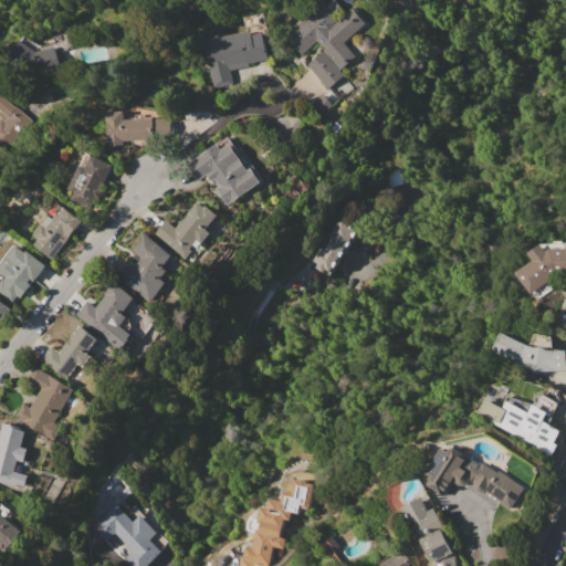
[(287,37),(334,0),(341,0),(350,12),(357,7),(370,24),(347,42),(358,56),(342,70),(346,75),(329,88),(310,63),(321,54),(314,45),(302,55),(287,37)]
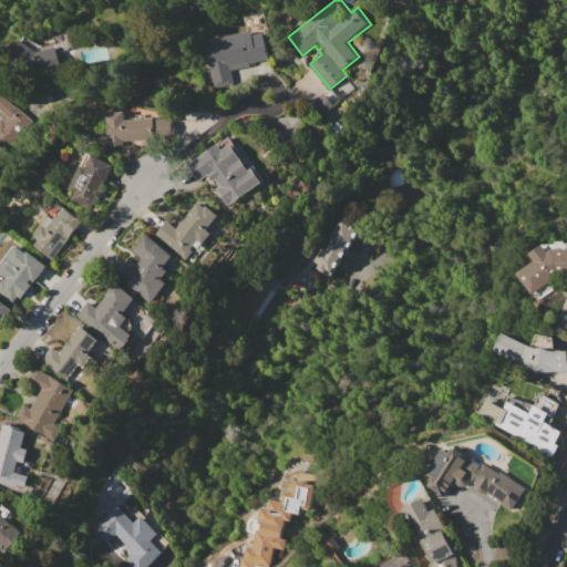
[(203,38),(219,34),(220,38),(248,32),(246,17),(267,12),(270,28),(264,29),(265,32),(270,59),(249,63),(250,66),(232,70),(234,83),(214,88),(203,38)]
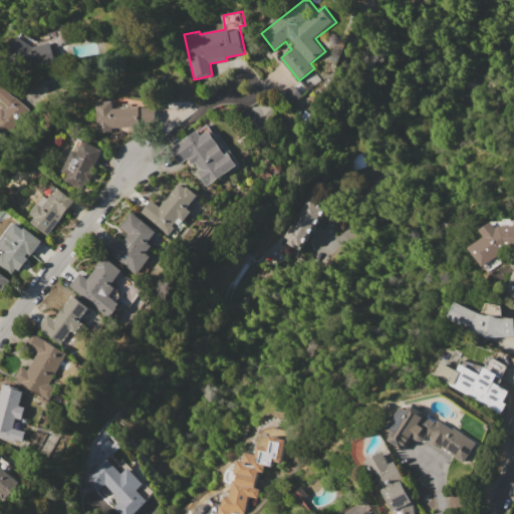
[(55,61),(52,46),(65,43),(62,27),(48,30),(50,39),(30,43),(28,33),(10,37),(14,56),(25,54),(27,67),(55,61)]
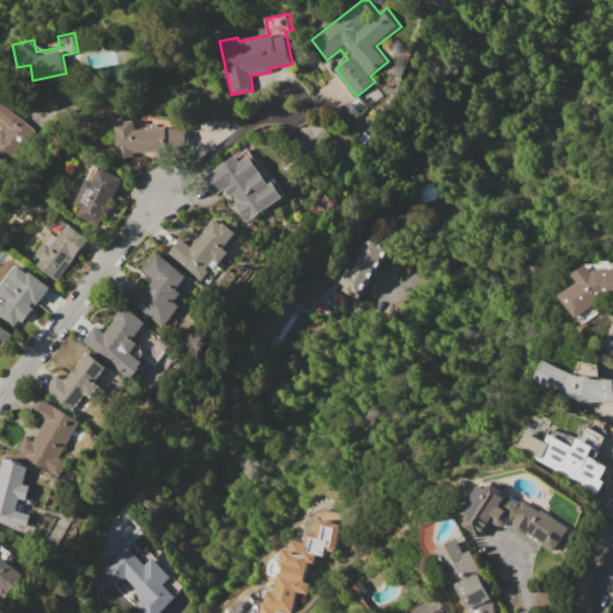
[(34,131),(0,165),(0,122),(7,129),(10,127),(0,119),(0,102),(1,101),(34,131)]
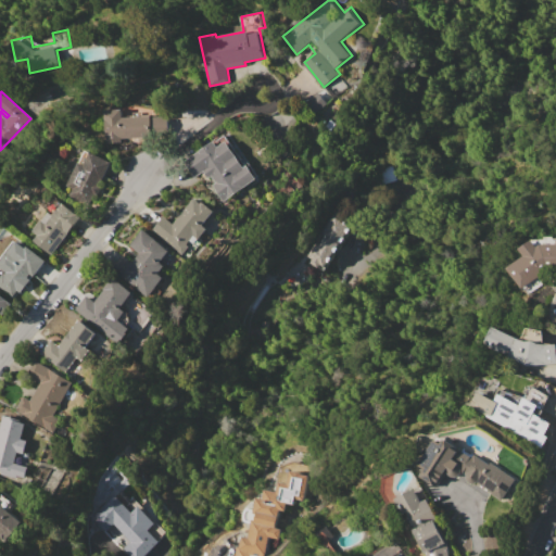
[(103,110),(122,109),(122,116),(166,116),(166,137),(121,138),(121,142),(104,143),(103,110)]
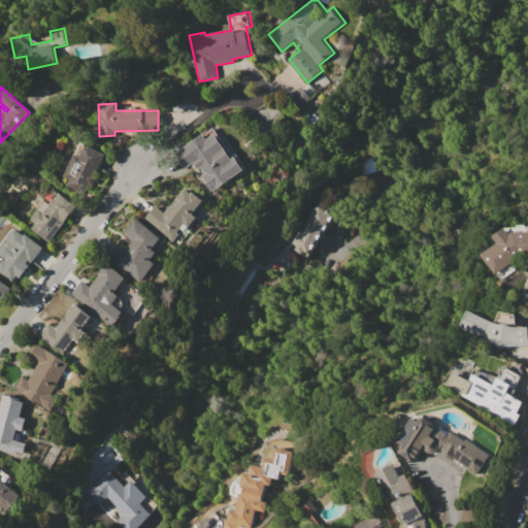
[(314,112),(319,117),(314,124),(307,120),(314,112)]
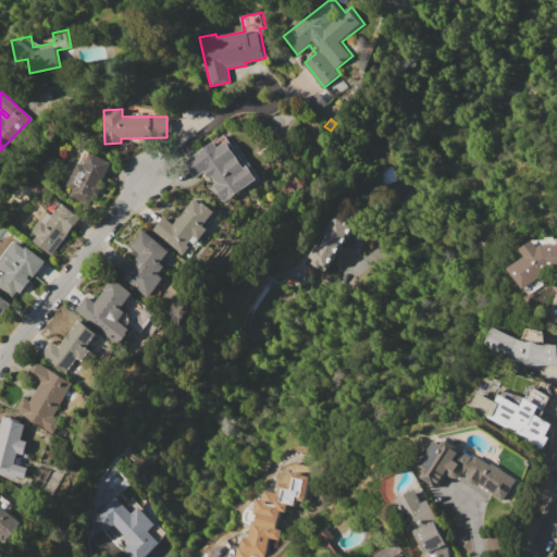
[(258,177),(224,201),(213,185),(215,183),(211,176),(208,178),(203,172),(195,177),(184,161),(213,140),(214,143),(224,136),(246,166),(248,164),(258,177)]
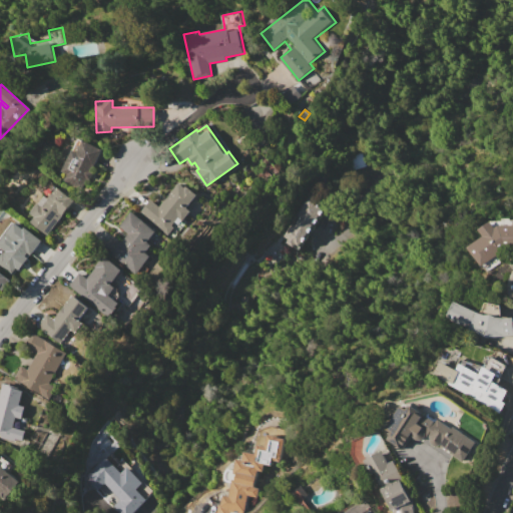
[(102,149),(83,190),(63,180),(66,174),(61,172),(71,149),(77,152),(83,140),(102,149)]
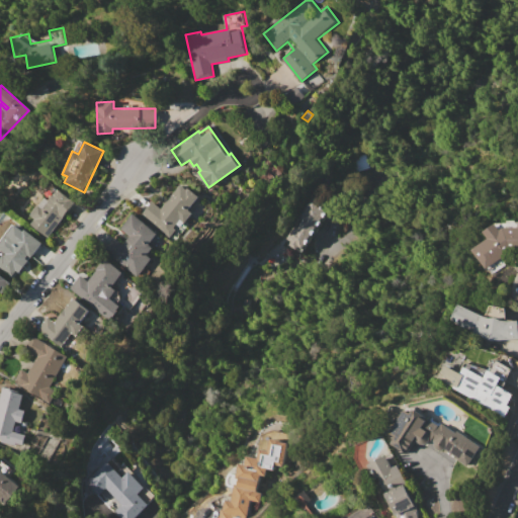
[(142,214),(153,201),(162,208),(180,184),(187,189),(188,187),(199,196),(189,209),(193,212),(186,223),(182,220),(175,228),(178,230),(171,238),(142,214)]
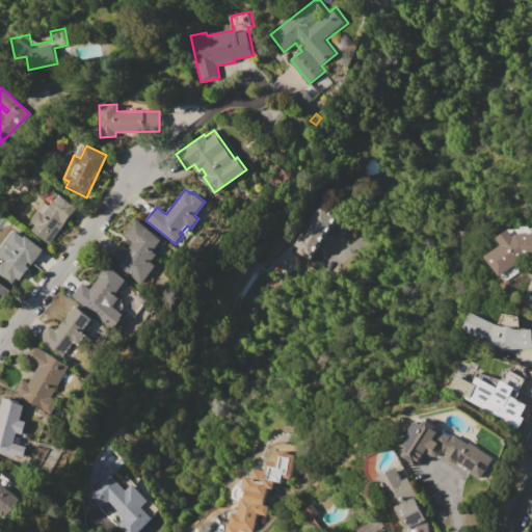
[(60,194),(77,208),(49,243),(32,231),(36,224),(32,221),(47,203),(51,206),(60,194)]
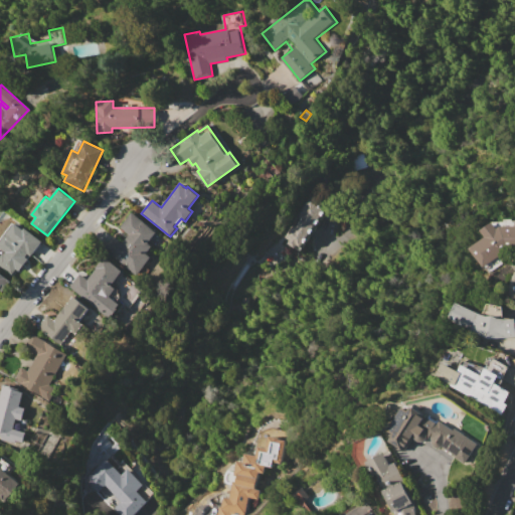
[(308,199),(325,210),(315,226),(314,225),(306,236),(297,249),(285,242),(288,238),(284,236),(291,224),(294,226),(300,217),(297,215),(308,199)]
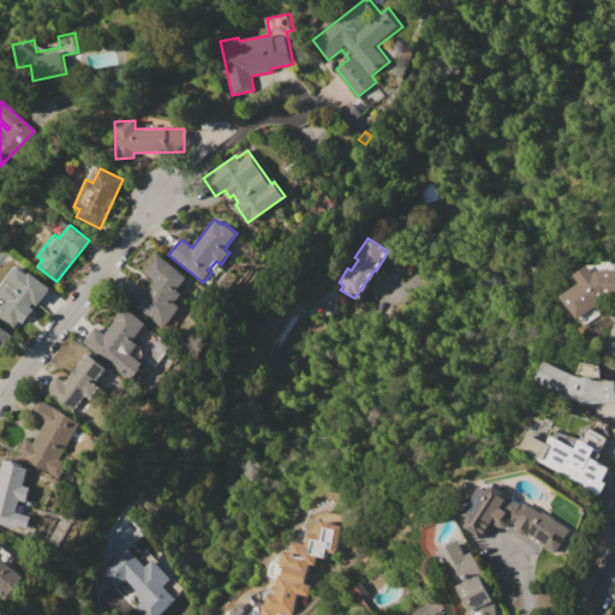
[(169,334),(150,318),(151,316),(137,304),(132,300),(143,287),(148,291),(155,281),(143,272),(159,252),(190,276),(179,291),(184,294),(177,303),(183,306),(173,318),(179,322),(169,334)]
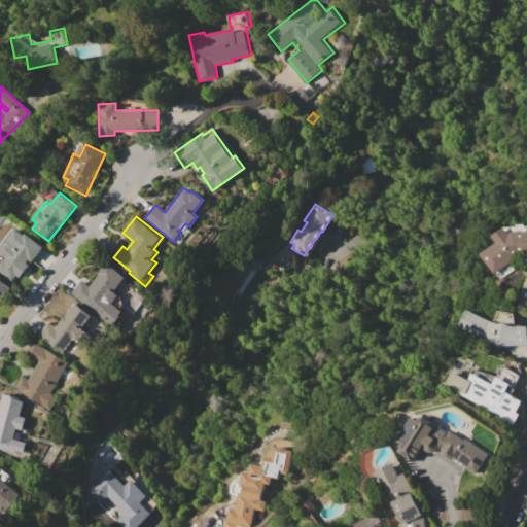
[(481,253),(497,241),(494,236),(506,226),(511,233),(514,231),(526,231),(526,246),(519,247),(520,249),(514,253),(518,258),(494,274),(481,253)]
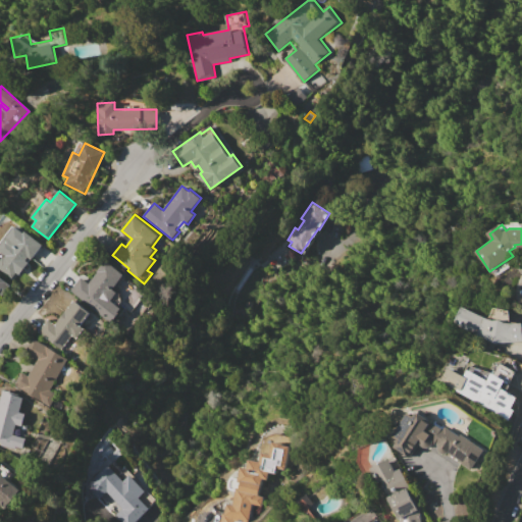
[(0,268),(0,260),(3,257),(4,258),(6,255),(0,250),(0,246),(16,226),(24,232),(25,230),(43,244),(32,259),(30,257),(27,260),(29,262),(18,274),(16,272),(12,278),(0,268)]
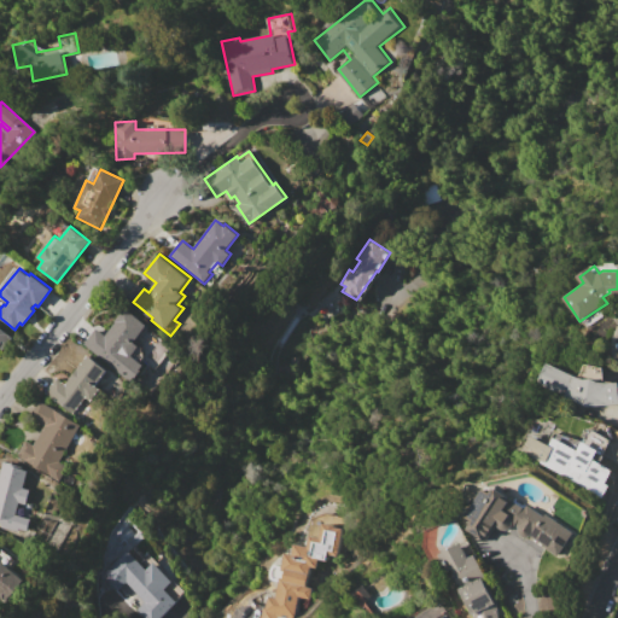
[(82,343),(95,327),(105,336),(116,321),(126,308),(147,326),(135,343),(139,345),(138,348),(144,351),(138,359),(145,365),(132,382),(82,343)]
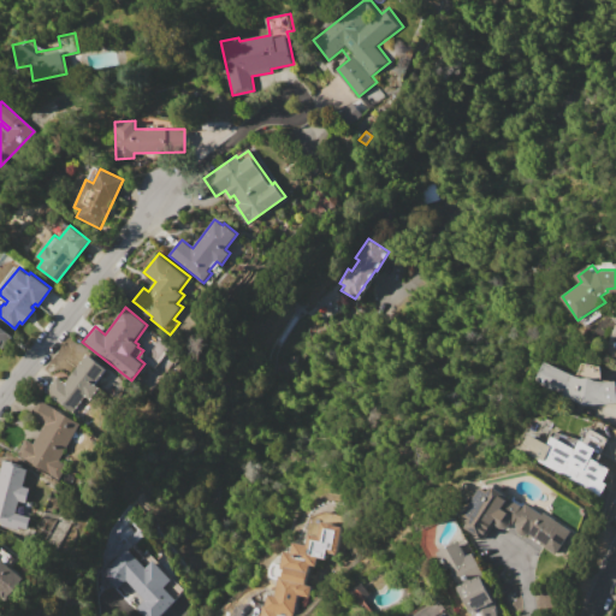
[(0,325),(15,337),(5,349),(0,345),(0,325)]
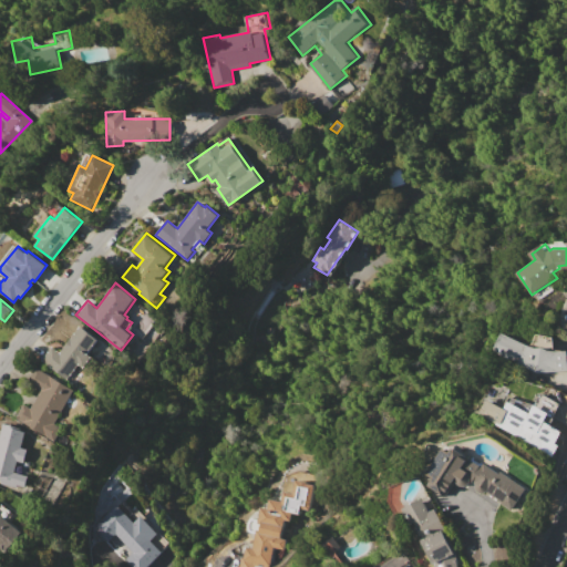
[(66,380),(42,360),(53,347),(61,352),(82,326),(99,339),(88,352),(93,357),(84,369),(79,364),(66,380)]
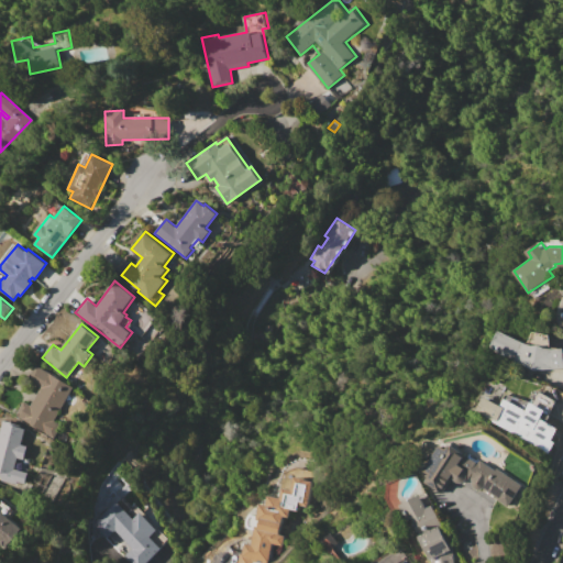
[(499,330),(525,343),(532,345),(539,344),(544,348),(553,349),(562,348),(562,367),(533,370),(490,346),(499,330)]
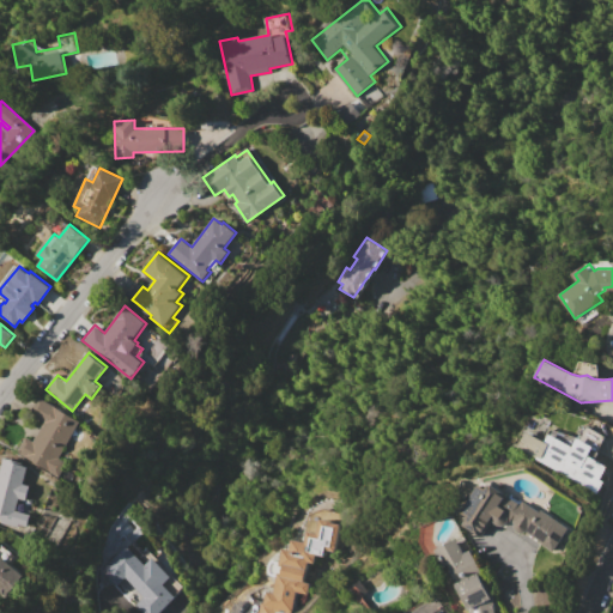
[(38,396),(82,422),(60,457),(67,462),(58,478),(17,453),(26,437),(34,442),(47,420),(30,411),(38,396)]
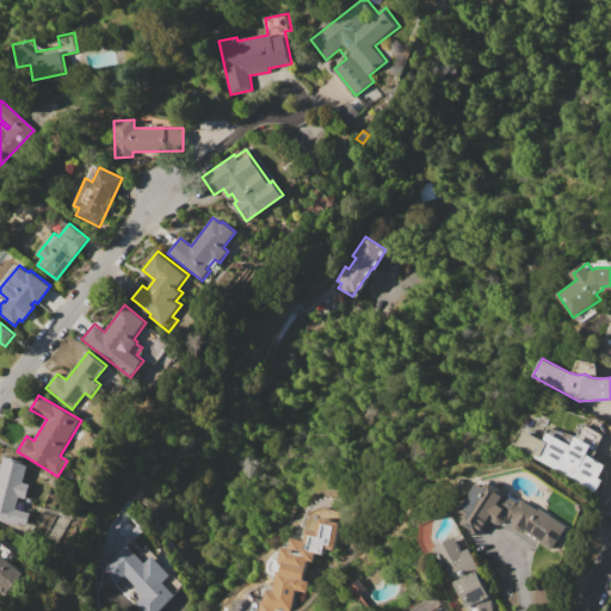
[(526,430),(543,439),(548,432),(571,445),(575,436),(592,444),(586,455),(598,461),(606,464),(599,479),(603,480),(597,492),(534,457),(534,456),(517,446),(526,430)]
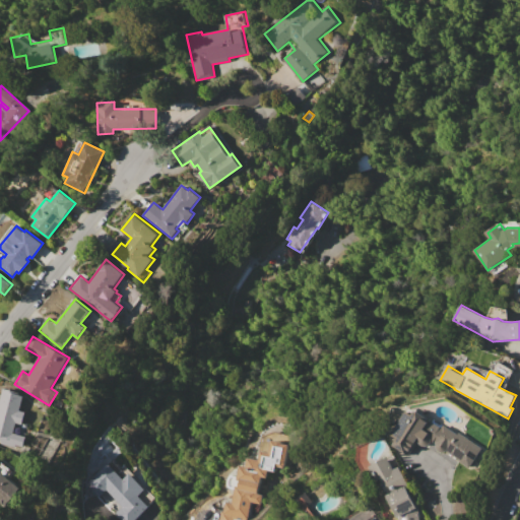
[(0,395),(2,388),(23,393),(19,409),(24,411),(22,423),(27,424),(26,431),(16,428),(17,423),(16,423),(13,433),(25,436),(22,449),(0,443),(0,395)]
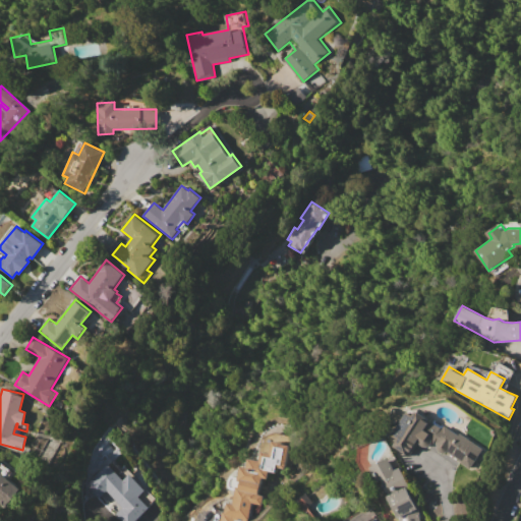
[(409,411),(415,415),(416,413),(430,422),(431,420),(444,427),(445,425),(459,435),(460,433),(483,449),(470,468),(459,461),(460,461),(447,452),(445,453),(443,453),(441,452),(439,451),(438,450),(437,448),(437,447),(437,445),(435,443),(433,445),(432,444),(429,446),(427,447),(423,447),(418,444),(410,457),(388,443),(409,411)]
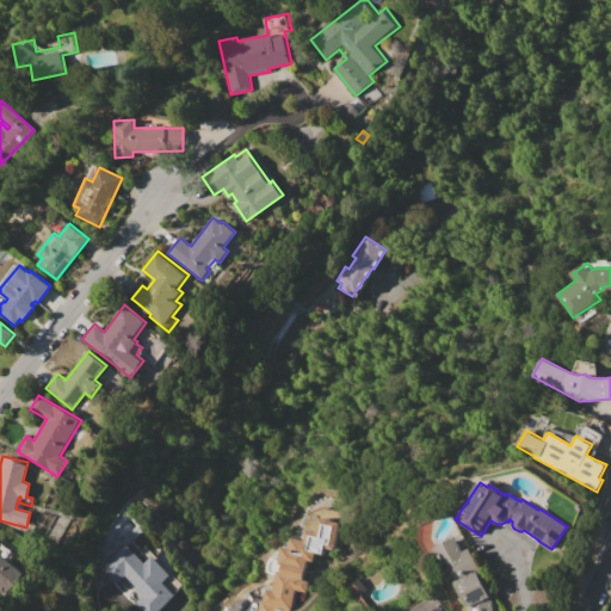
[(320,516),(338,519),(331,549),(322,547),(321,554),(315,551),(313,561),(307,560),(302,579),(308,580),(306,591),(295,590),(290,610),(255,610),(259,599),(264,600),(266,588),(273,590),(283,545),(290,548),(292,537),(304,539),(307,529),(316,531),(320,516)]
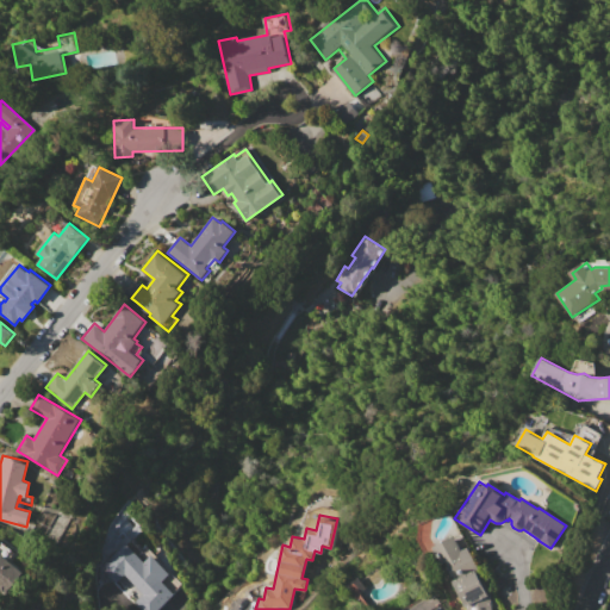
[(454,582),(456,580),(449,567),(446,568),(435,546),(455,536),(462,549),(468,547),(479,568),(477,570),(490,595),(491,609),(466,609),(466,607),(454,582)]
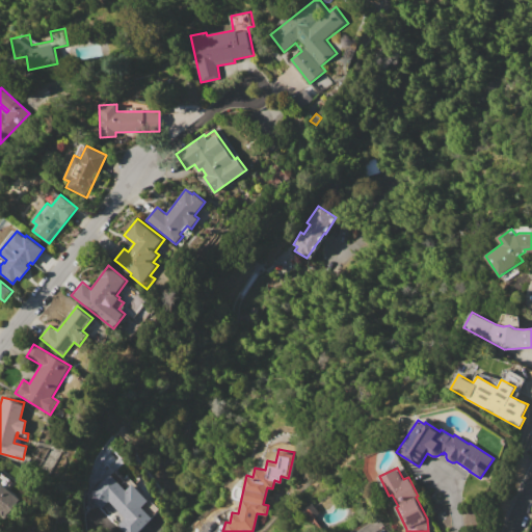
[(108,473),(126,489),(132,483),(149,501),(142,507),(153,517),(138,531),(124,531),(116,525),(124,517),(114,508),(113,509),(107,503),(101,509),(86,495),(108,473)]
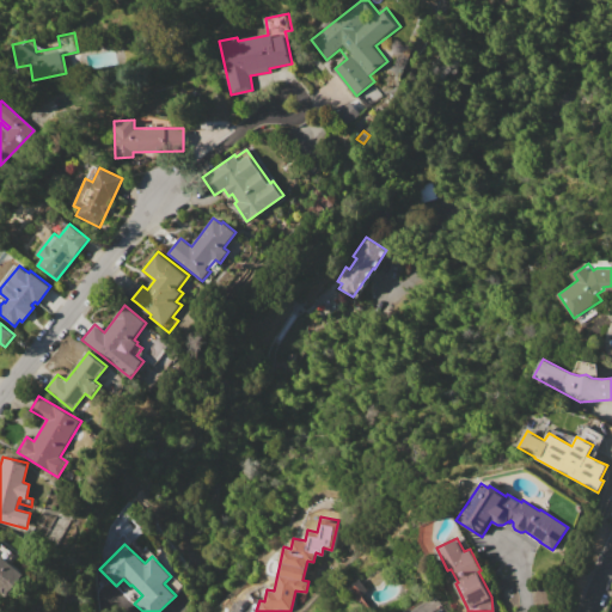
[(0,588),(0,555),(28,575),(12,598),(0,588)]
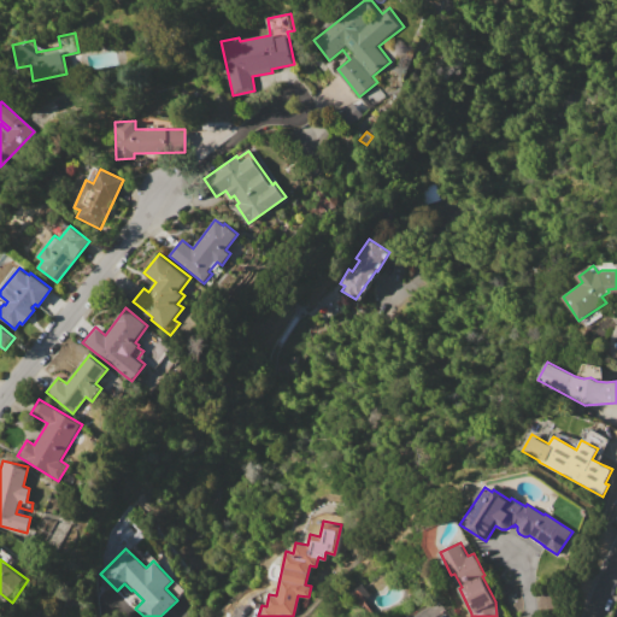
[(413,616),(440,600),(451,616),(413,616)]
